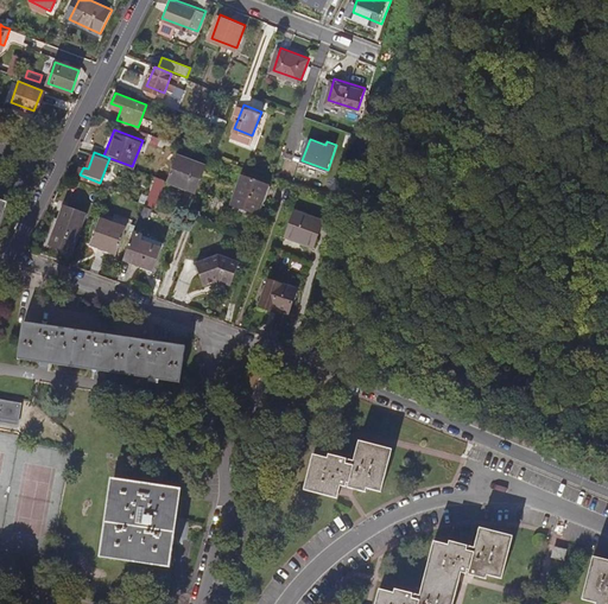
[(206,167),(177,156),(168,179),(197,191),(206,167)]
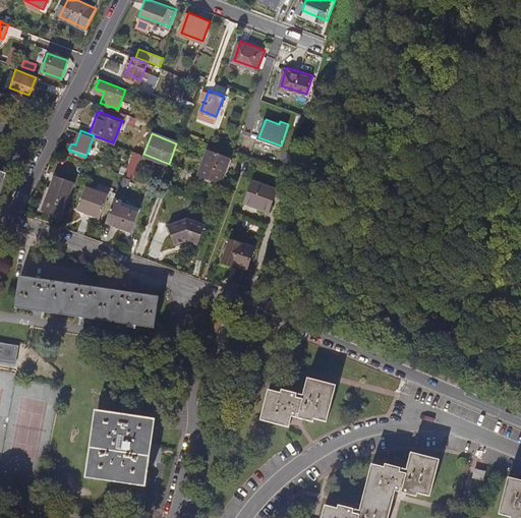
[(231,158),(210,150),(200,173),(222,181),(231,158)]
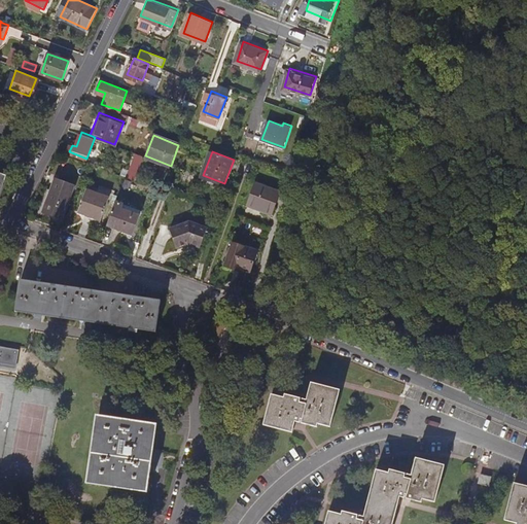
[(138,153),(129,177),(136,180),(145,155),(138,153)]
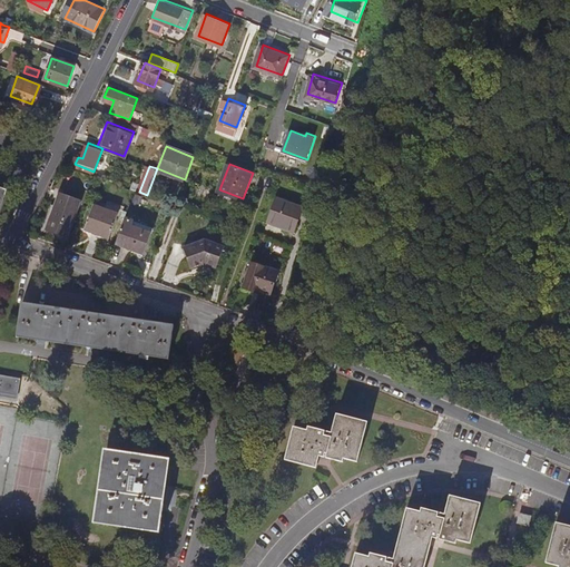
[(46,226),(65,235),(79,199),(59,192),(46,226)]
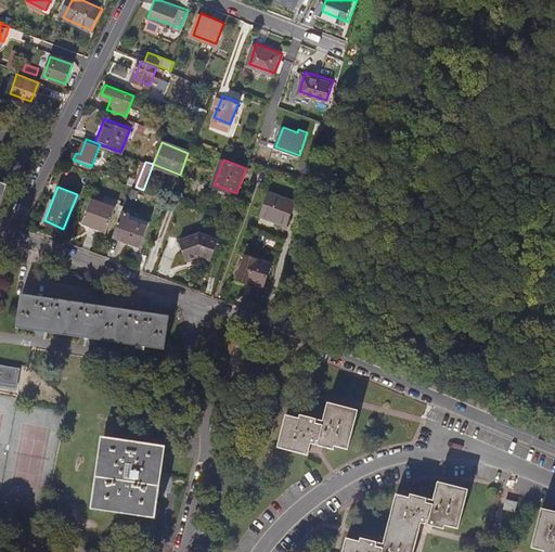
[(294,202),(269,193),(260,217),(285,227),(294,202)]
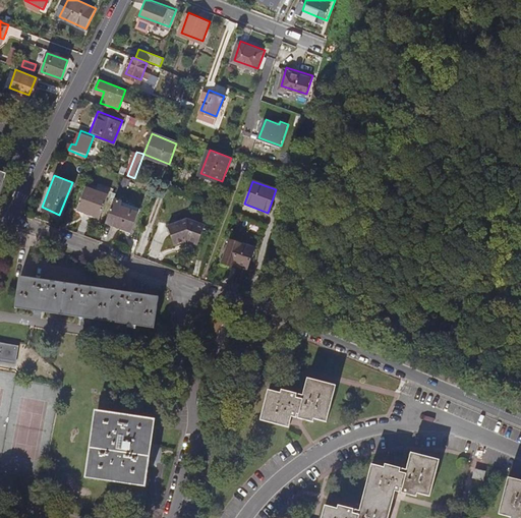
[(105,194),(83,185),(75,207),(98,216),(105,194)]
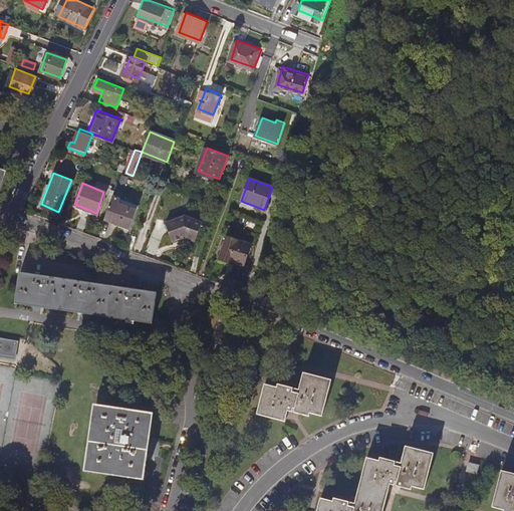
[(137,206),(110,196),(100,219),(127,229),(137,206)]
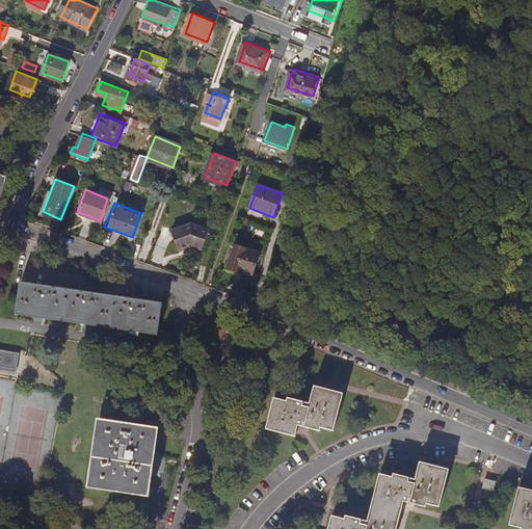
[(192,226),(173,233),(180,253),(193,248),(203,252),(210,232),(192,226)]
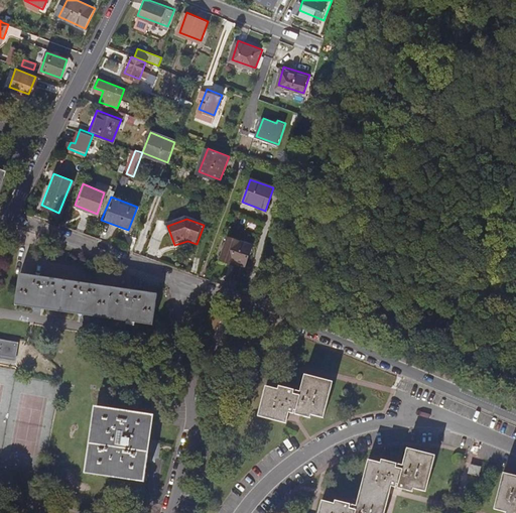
[(249,246),(226,238),(217,261),(230,266),(230,264),(242,267),(249,246)]
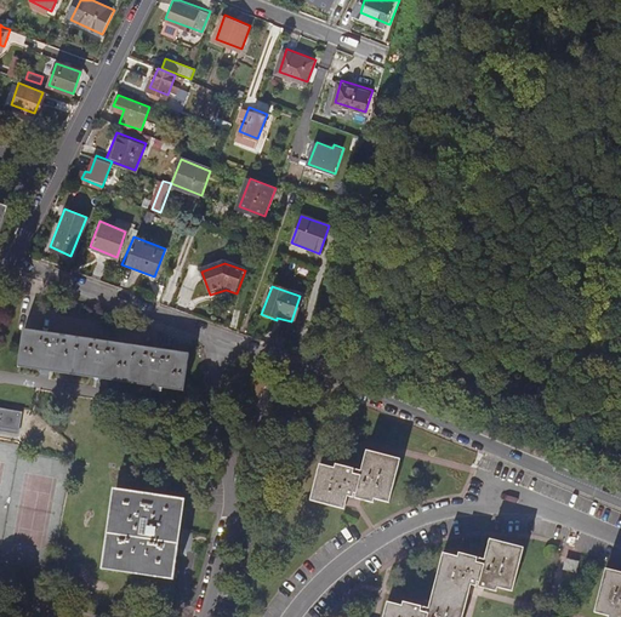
[(187,350),(22,326),(17,361),(182,384),(187,350)]
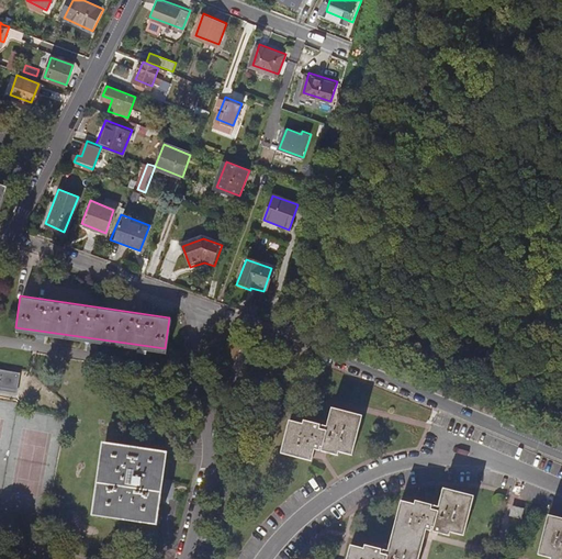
[(0,386),(15,388),(18,372),(0,369),(0,386)]
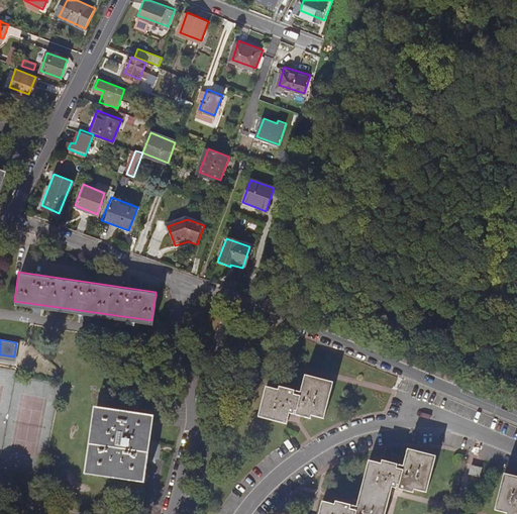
[(331,384),(303,376),(299,396),(288,393),(289,390),(278,387),(277,390),(265,388),(256,418),(285,425),(289,410),(300,412),(299,417),(309,419),(310,415),(322,418),(331,384)]
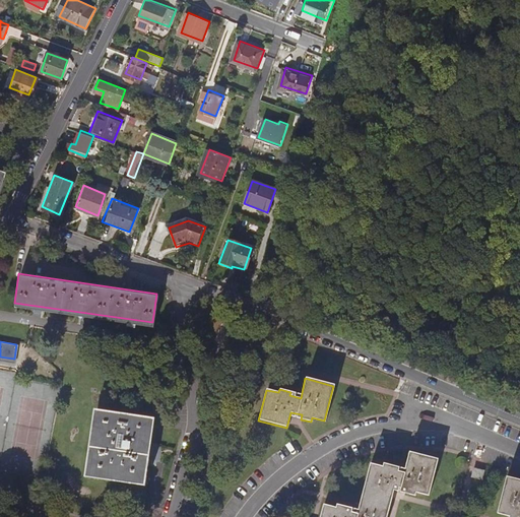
[(89,407),(85,448),(89,449),(94,408),(89,407)]
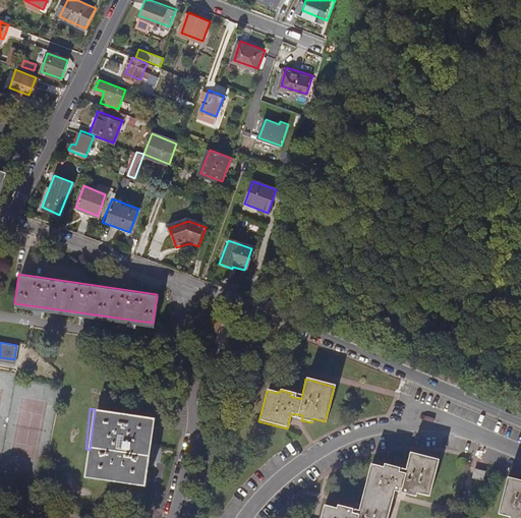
[(85,449),(83,471),(143,479),(147,456),(142,456),(148,415),(95,409),(90,450),(85,449)]
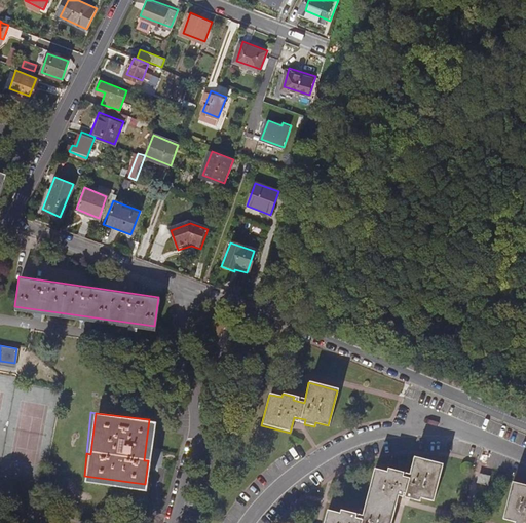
[(434,501),(444,464),(414,456),(408,478),(398,475),(398,471),(387,469),(386,472),(375,469),(361,521),(348,518),(349,515),(338,512),(337,516),(326,512),(322,522),(390,522),(400,492),(409,495),(408,498),(420,501),(421,498),(434,501)]
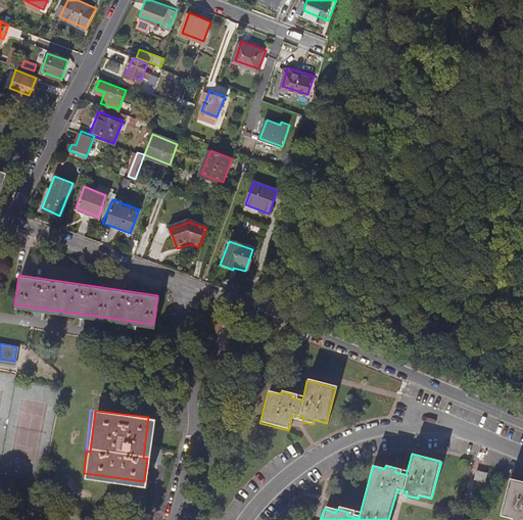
[(487,473),(478,471),(476,478),(485,480),(487,473)]
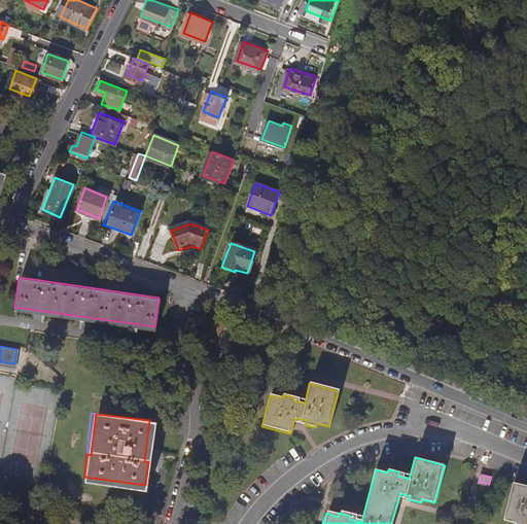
[(145,488),(145,485),(84,477),(83,481),(145,488)]
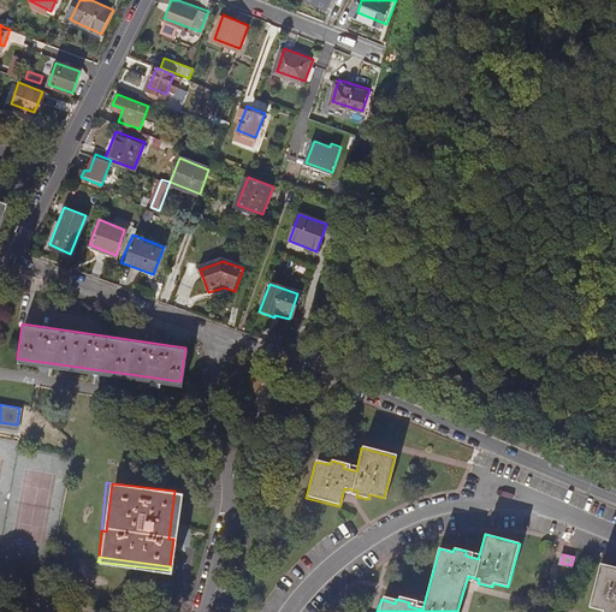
[(615,611),(615,566),(602,563),(591,605),(605,608),(604,611),(615,611)]
